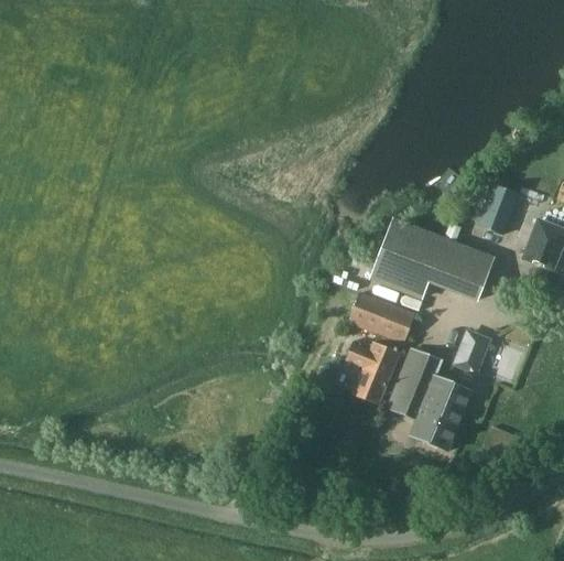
[(539,171),(541,184),(555,182),(553,168),(539,171)]
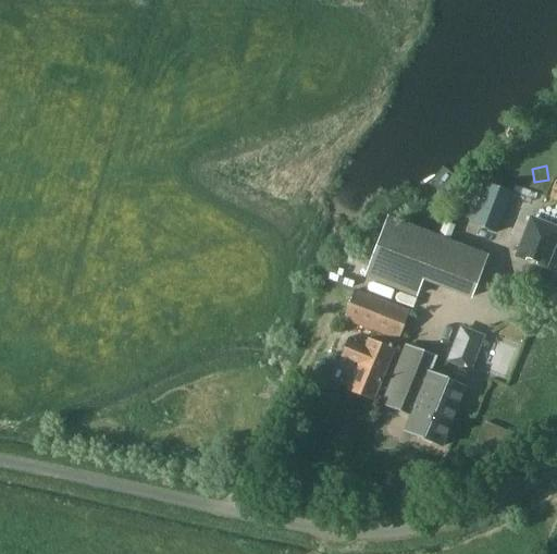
[(486,184),(473,220),(495,228),(508,193),(486,184)]
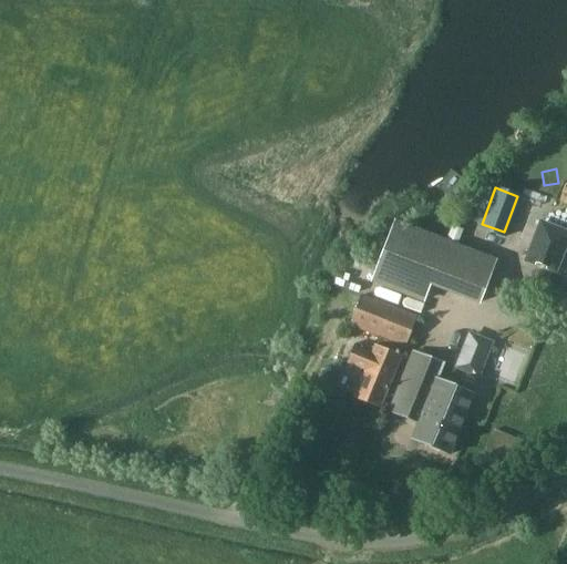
[(382,248),(370,280),(424,301),(430,285),(480,304),(497,257),(394,217),(389,232),(380,228),(373,245),(382,248)]
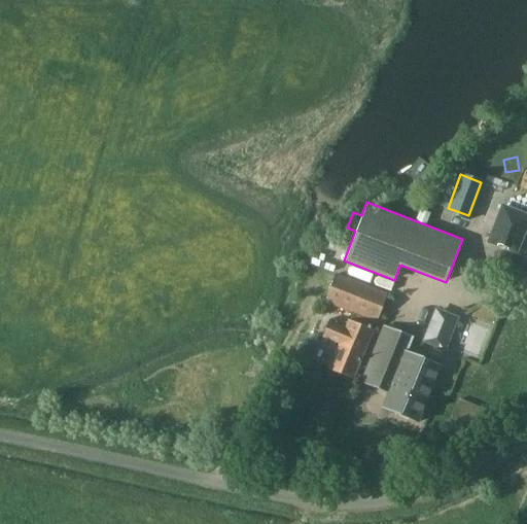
[(526,215),(500,205),(486,242),(516,254),(526,225),(526,215)]
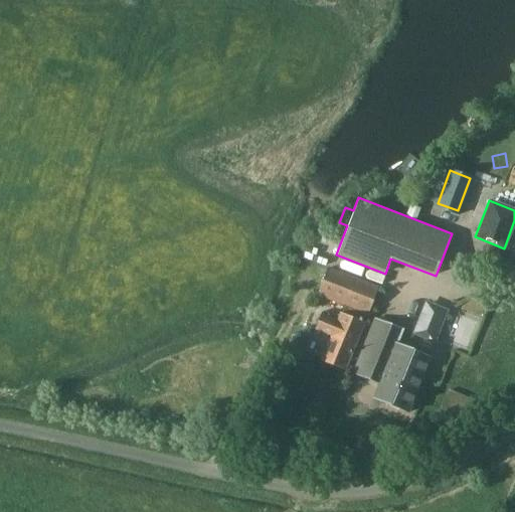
[(410,203),(406,215),(416,219),(420,207),(410,203)]
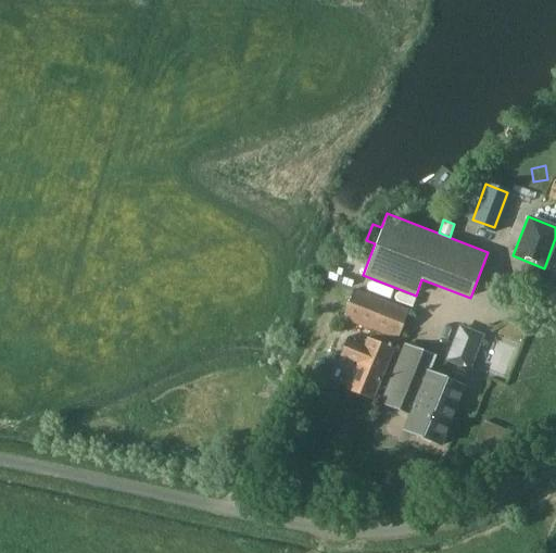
[(396,336),(406,309),(351,288),(341,315),(396,336)]
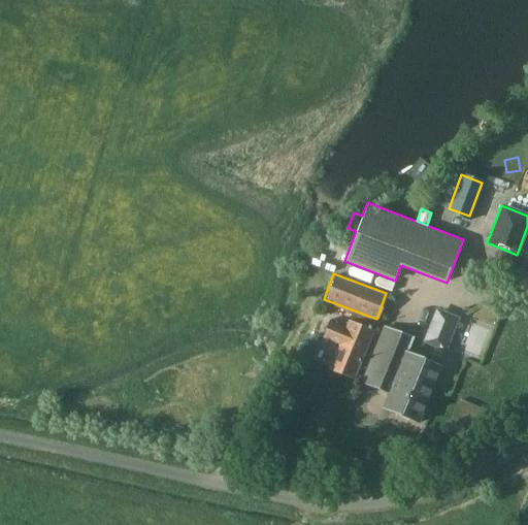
[(427,331),(451,339),(460,317),(447,312),(435,307),(427,331)]
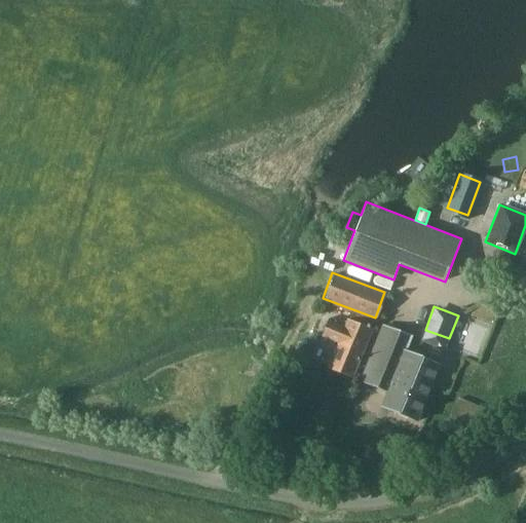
[(344,325),(329,319),(321,337),(337,343),(328,367),(353,378),(374,329),(347,319),(344,325)]
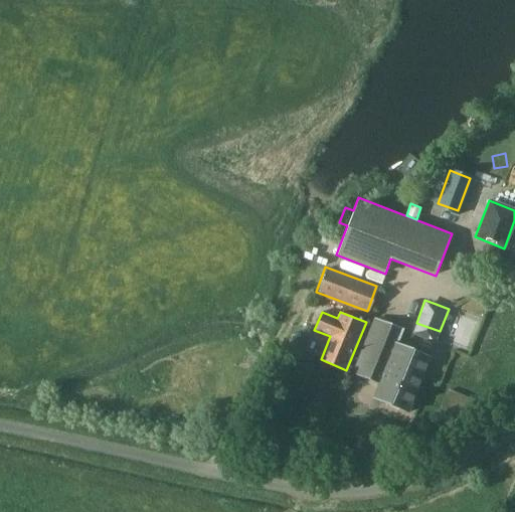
[(380,381),(373,398),(408,412),(432,357),(396,342),(402,327),(374,316),(352,370),(380,381)]
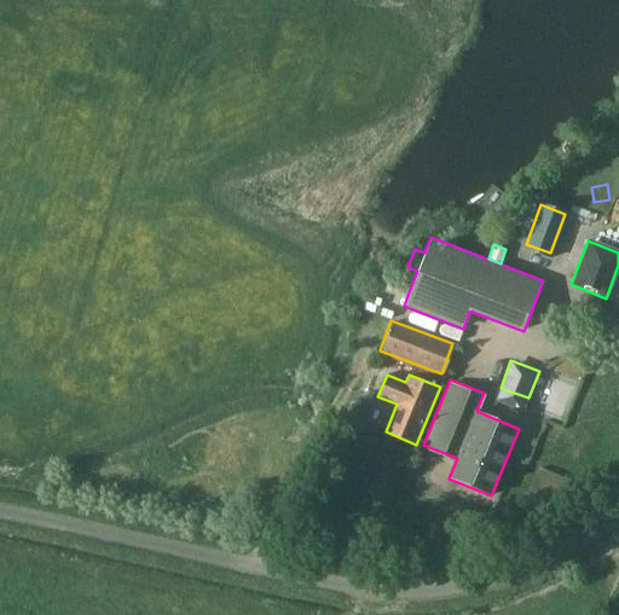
[(531,485),(528,491),(532,492),(542,495),(556,502),(557,499),(563,485),(567,477),(559,474),(547,468),(539,465),(537,470),(531,485)]
